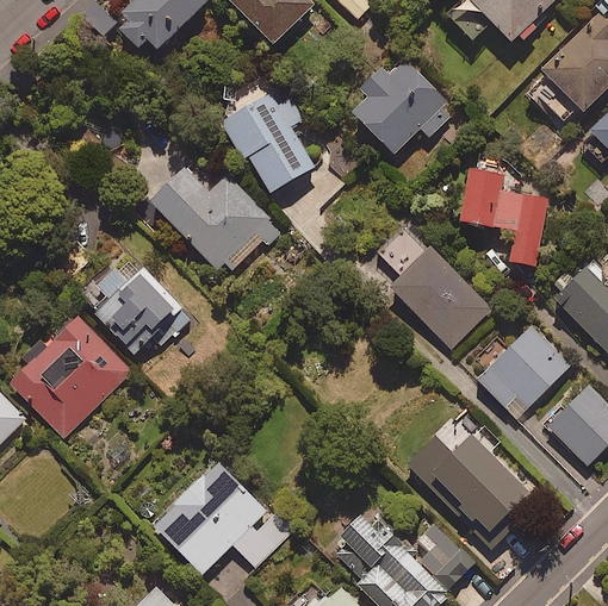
[(206,0),(136,0),(112,26),(136,48),(146,38),(160,51),(206,0)]
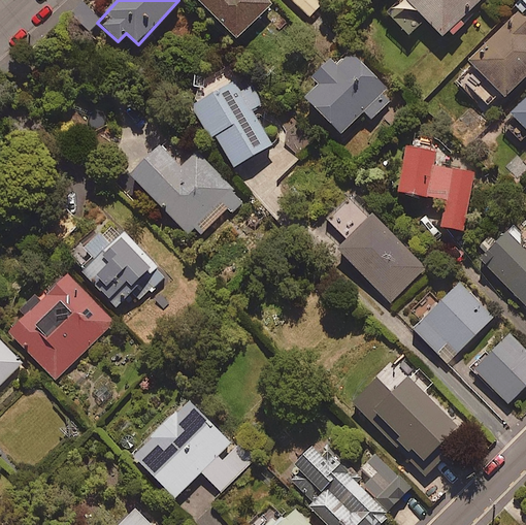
[(198,0),(237,38),(271,4),(267,0),(198,0)]
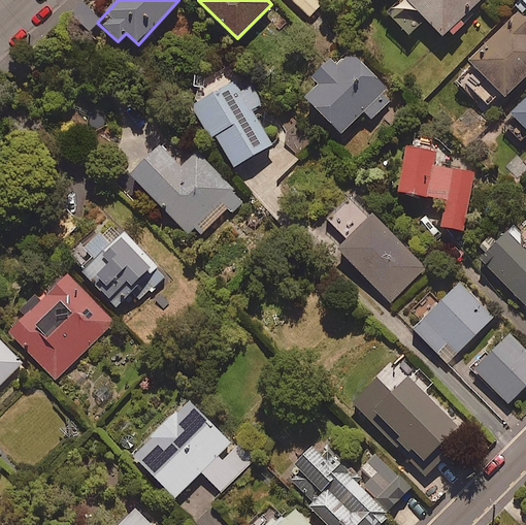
[(320,3),(317,0),(293,0),(309,14),(320,3)]
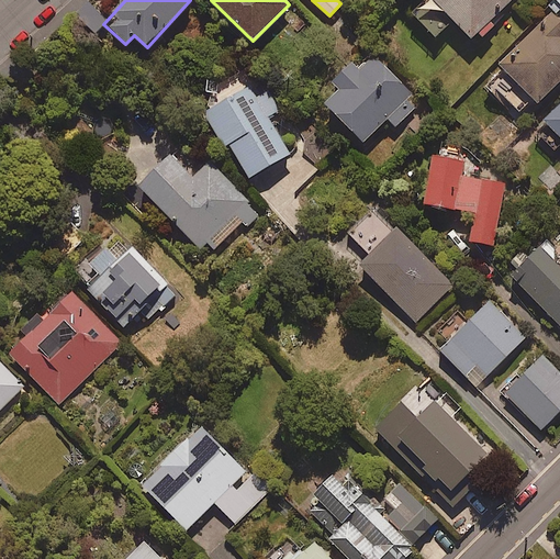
[(422,0),(411,12),(436,37),(452,20),(472,40),(511,0),(422,0)]
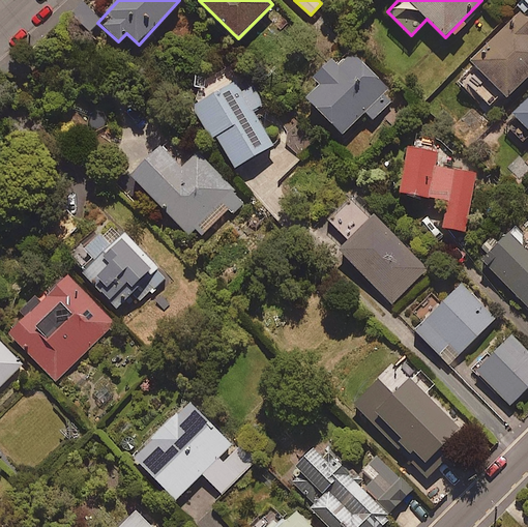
[(507,98),(527,76),(527,21),(519,12),(473,59),(476,62),(460,80),(487,106),(500,91),(507,98)]
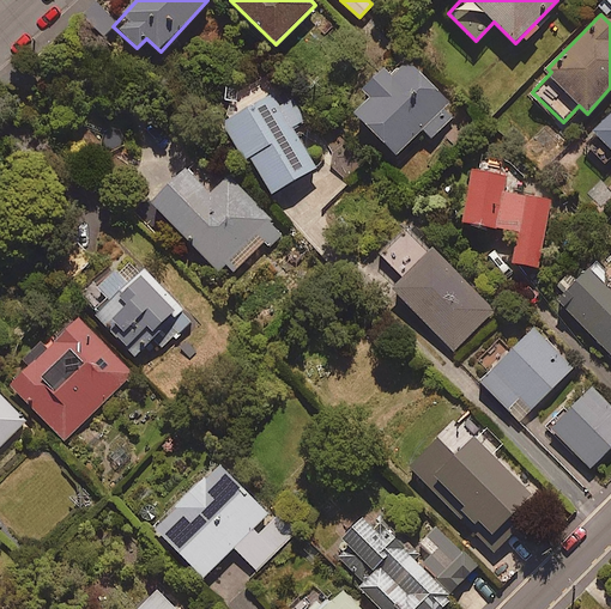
[(457,110),(399,54),(363,90),(370,97),(354,114),(397,154),(423,128),(431,136),(457,110)]
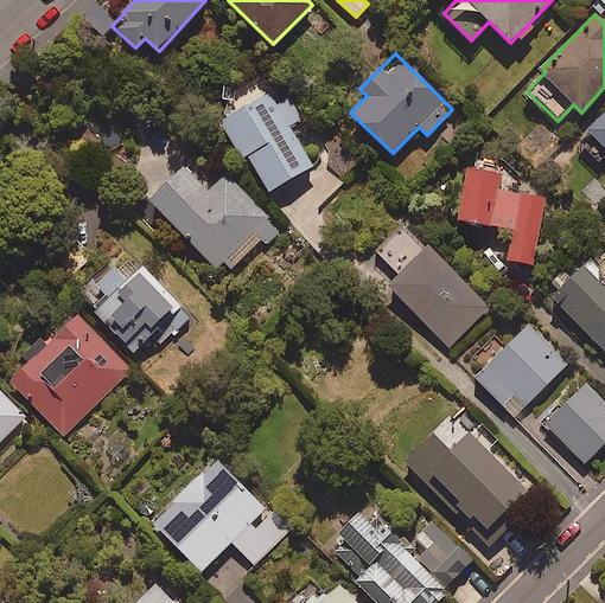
[(249,155),(269,192),(313,167),(291,128),(303,121),(290,97),(278,104),(272,94),(220,123),(240,160),(249,155)]
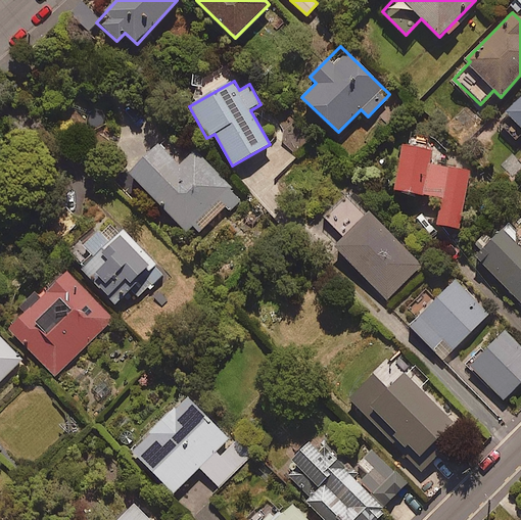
[(520,97),(506,113),(520,127),(520,97)]
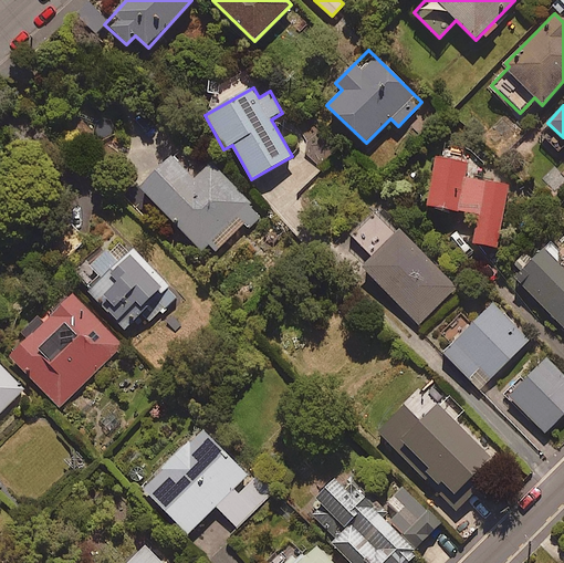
[(331,149),(313,132),(300,146),(317,164),(331,149)]
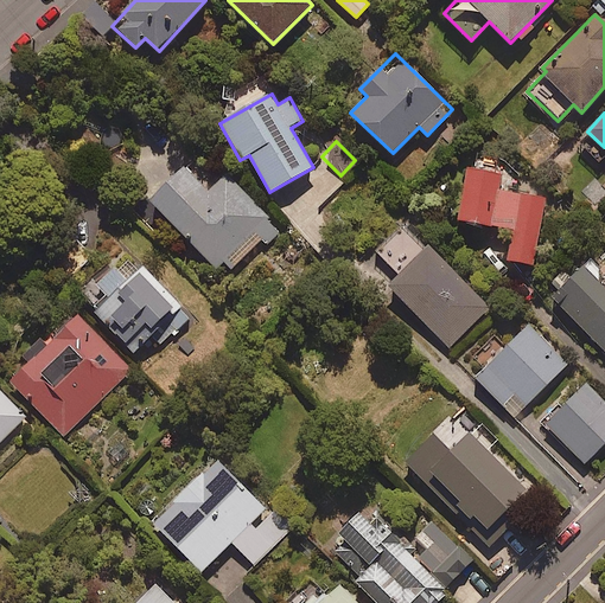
[(222,261),(229,268),(260,237),(266,243),(280,229),(225,174),(210,190),(186,166),(151,201),(216,268),(222,261)]
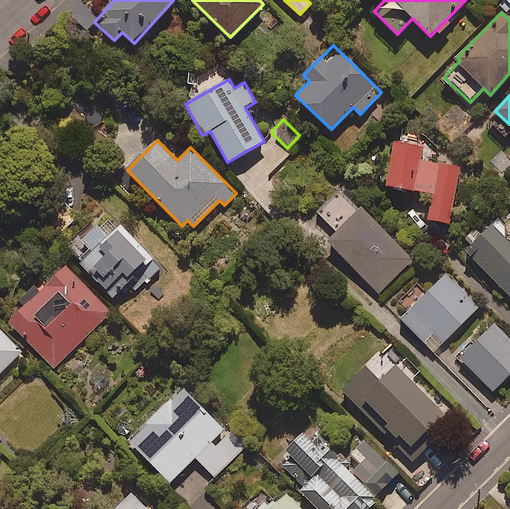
[(428,220),(449,224),(459,169),(421,161),(423,147),(395,142),(387,187),(423,194),(421,202),(432,204),(428,220)]
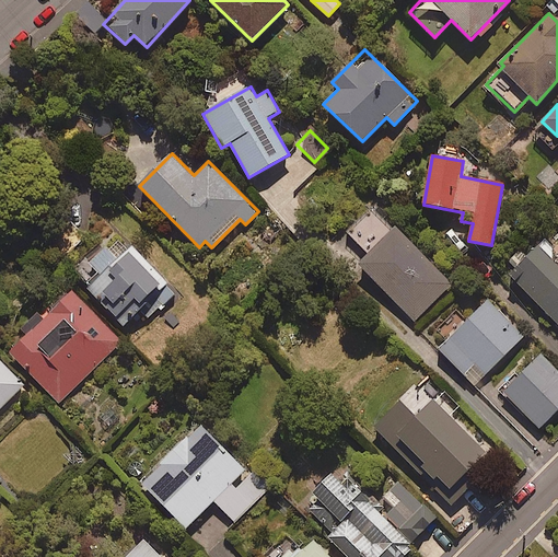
[(557,182),(557,176),(547,163),(533,174),(547,192),(557,182)]
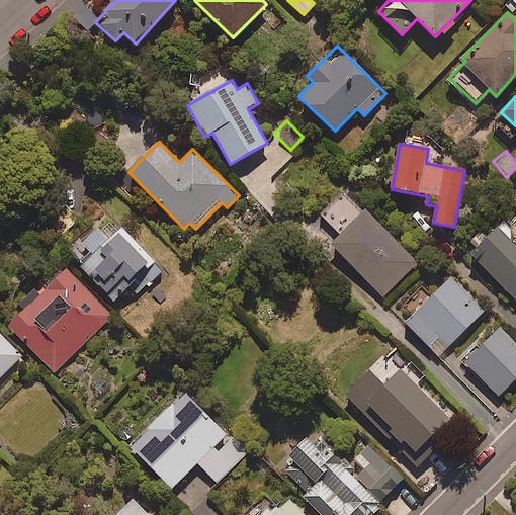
[(317,212),(341,236),(363,213),(340,189),(317,212)]
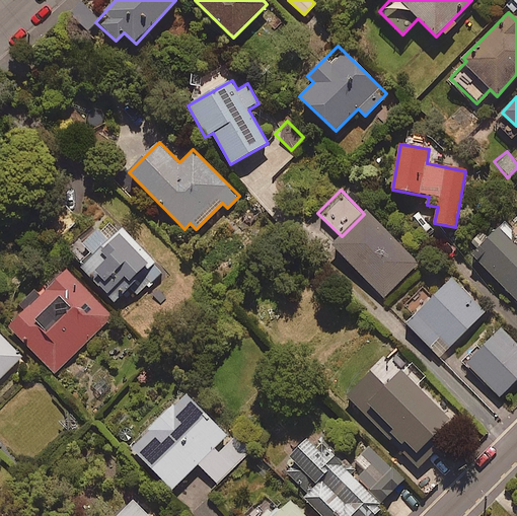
[(364,214),(342,236),(333,245),(383,296),(417,263),(366,212),(364,214)]
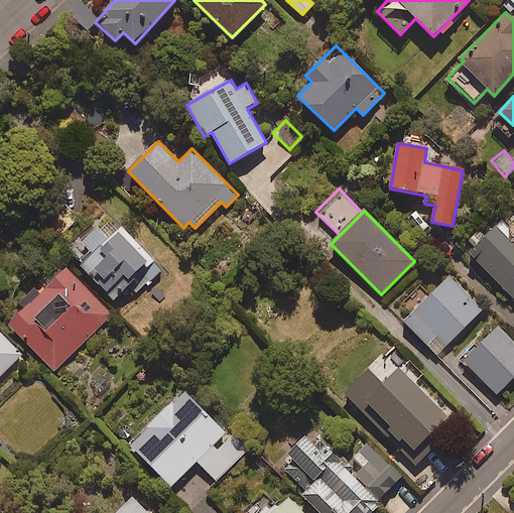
[(65,254),(112,302),(138,277),(146,285),(161,270),(121,229),(117,232),(106,221),(84,242),(81,238),(65,254)]
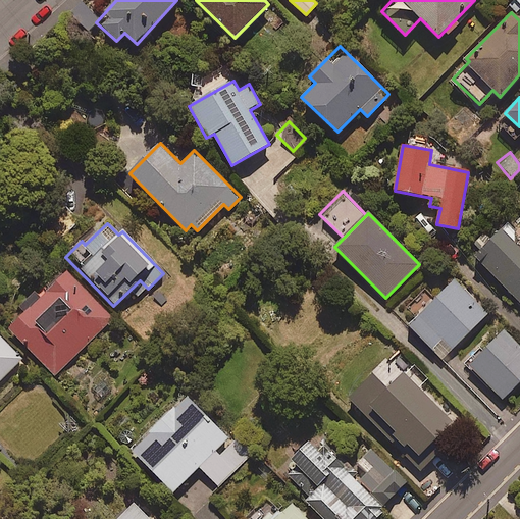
[(519,249),(502,230),(475,257),(519,302),(519,249)]
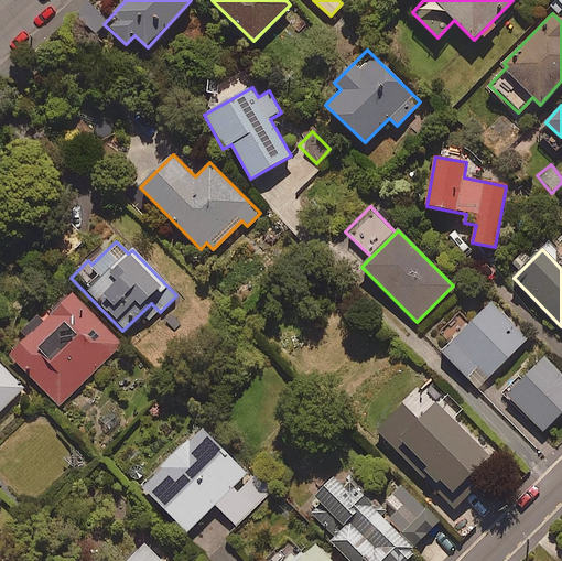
[(24,337),(9,353),(58,403),(121,342),(72,291),(44,317),(39,313),(19,332),(24,337)]
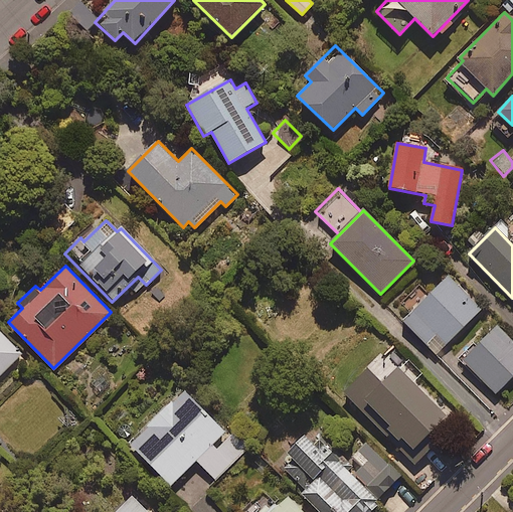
[(481,308),(449,276),(403,321),(436,353),(481,308)]
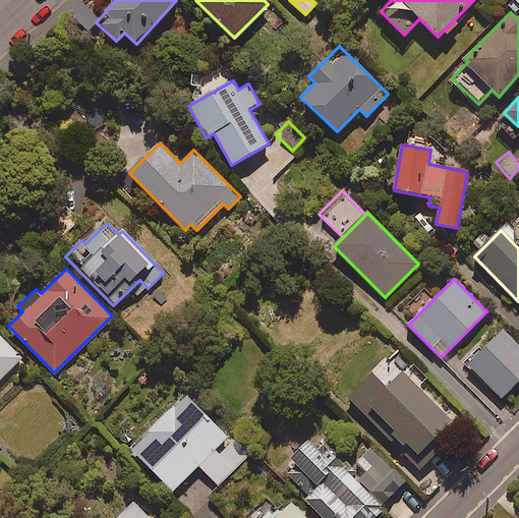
[(518,344),(503,329),(467,363),(501,398),(518,379),(518,344)]
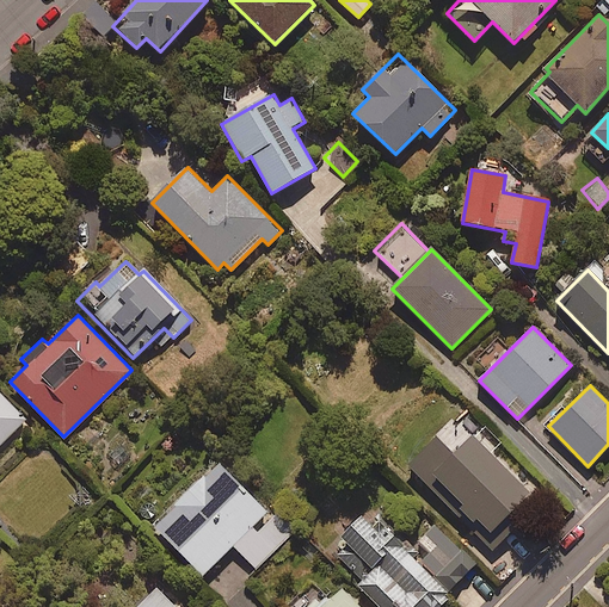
[(0,441),(24,419),(0,394),(0,441)]
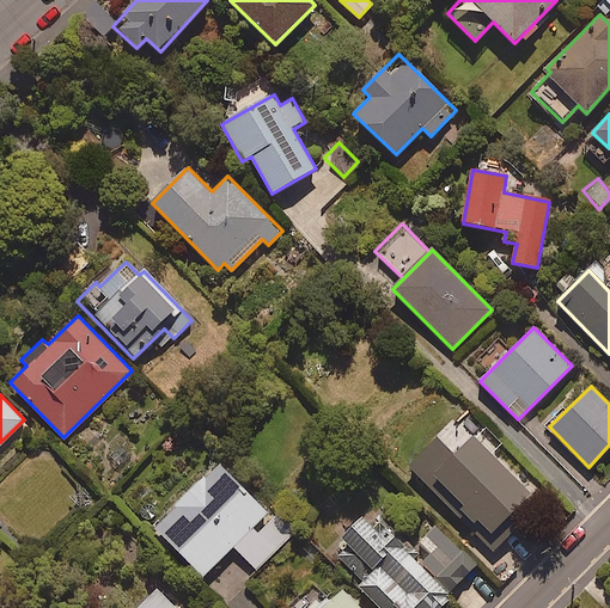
[(513,520),(534,499),(474,438),(477,435),(459,417),(409,467),(492,551),(519,526),(513,520)]
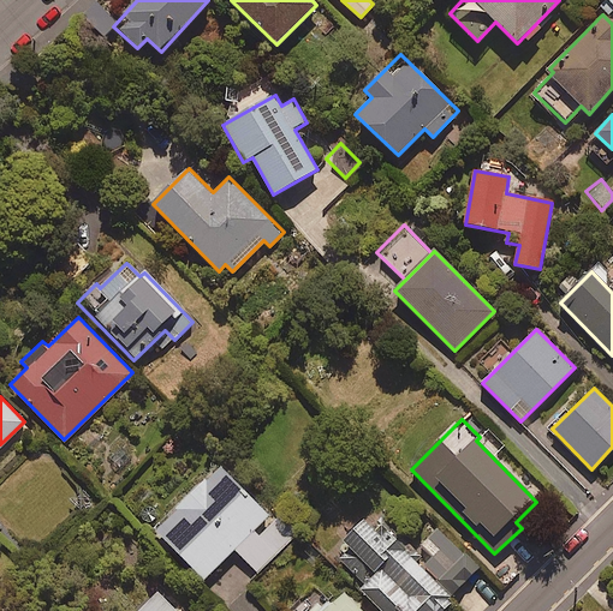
[(117,439),(105,453),(119,467),(132,455),(117,439)]
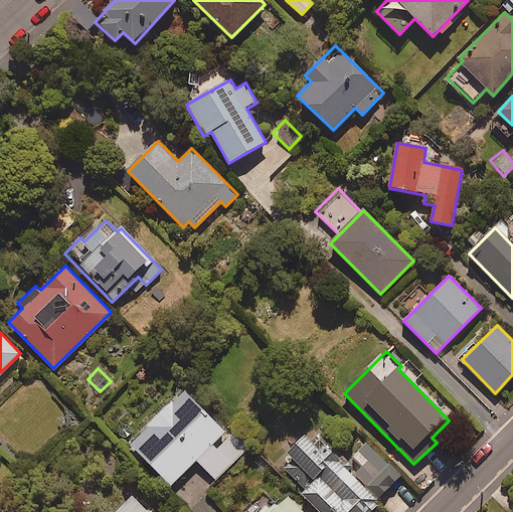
[(243,449),(183,391),(131,446),(171,485),(195,460),(215,479),(243,449)]
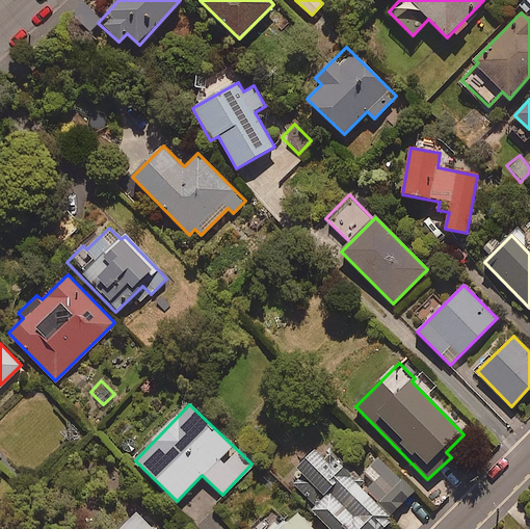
[(289,481),(343,528),(386,528),(395,519),(392,516),(414,491),(374,456),(358,476),(321,444),(289,481)]
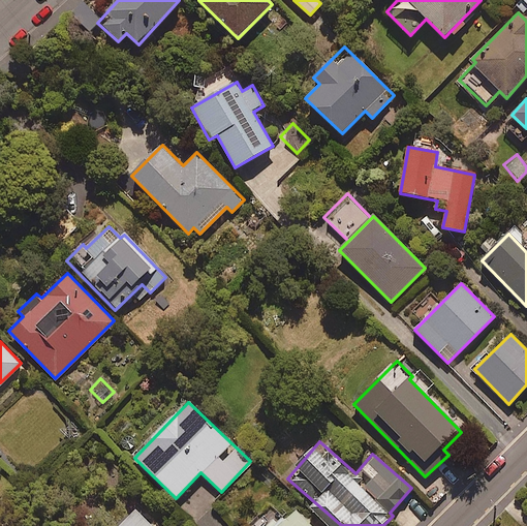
[(151,525),(134,509),(117,525),(151,525)]
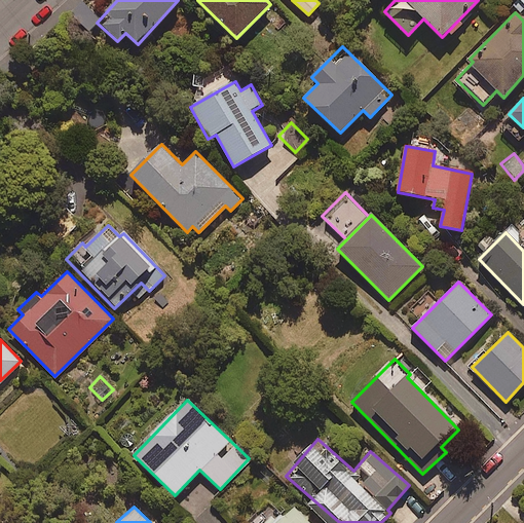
[(308,522),(293,507),(281,520),(268,507),(252,522),(308,522)]
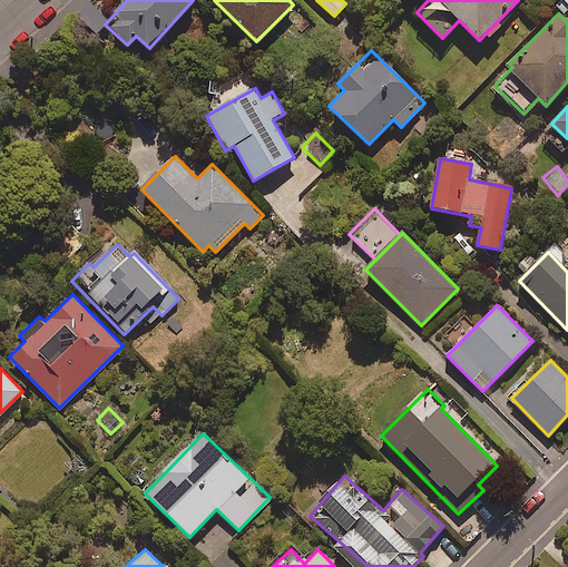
All buildings are outlined.
